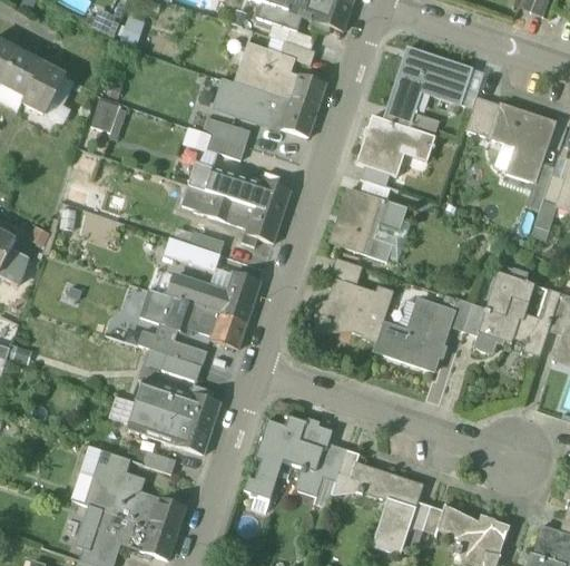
[(255,0),(262,2),(257,18),(294,30),(298,16),(314,21),(311,28),(325,33),(327,26),(343,31),(352,5),(338,0),(255,0)]
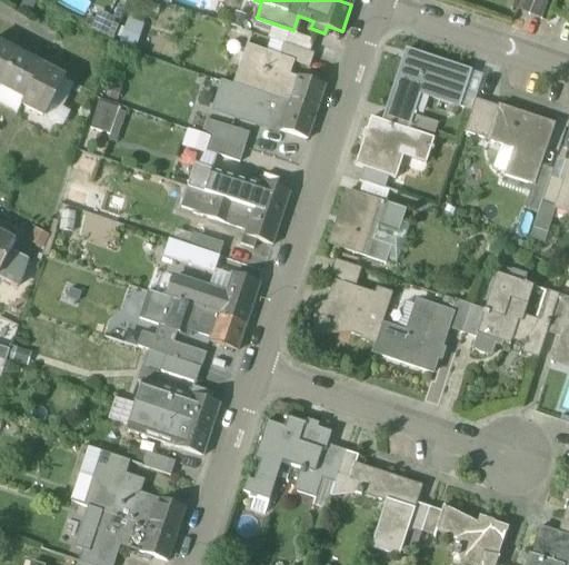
[(519,0),(517,7),(529,11),(533,0),(519,0)]
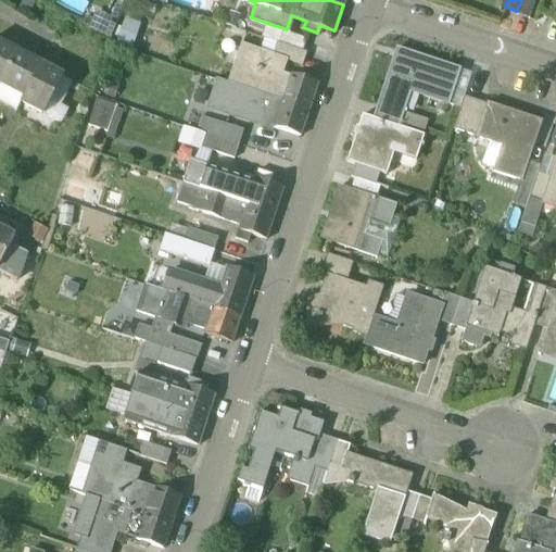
[(521,0),(517,11),(529,15),(534,0),(521,0)]
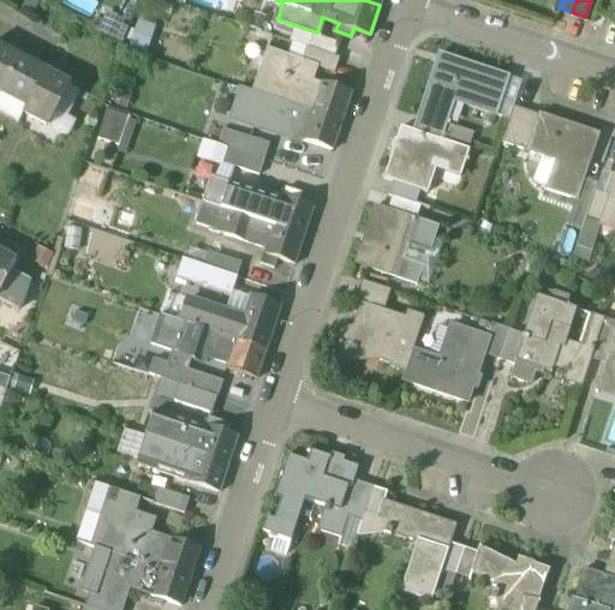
[(0,43),(0,89),(19,54),(0,43)]
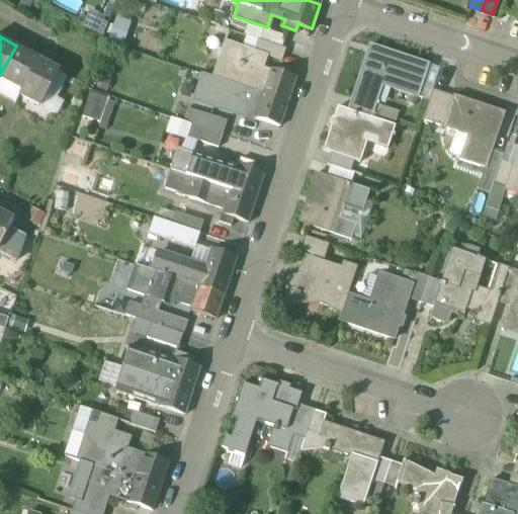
[(273,41),(258,36),(255,48),(268,53),(267,54),(282,59),(286,47),(273,41)]
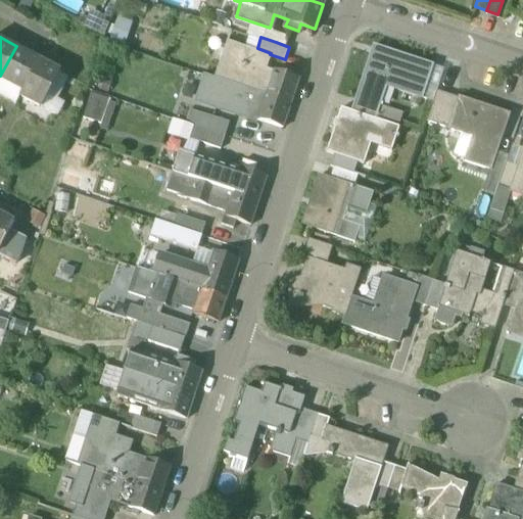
[(257,48),(227,39),(215,76),(265,92),(273,68),(266,66),(270,54),(271,53),(257,48)]
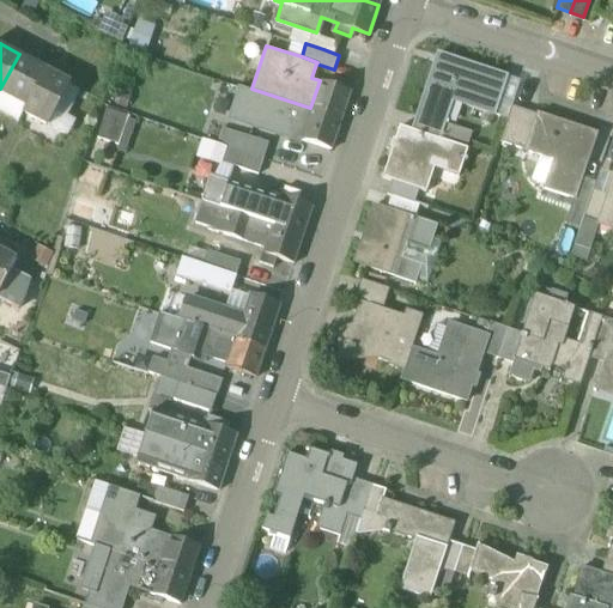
[(508,73),(438,49),(417,111),(445,121),(453,98),(495,111),(508,73)]
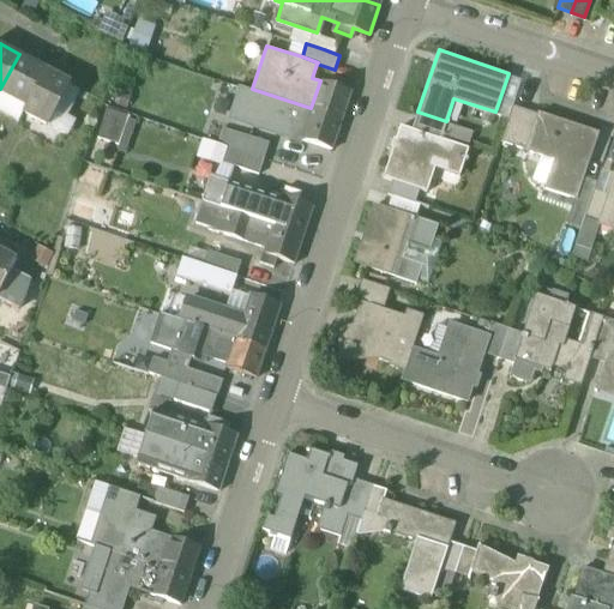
[(44,67),(19,54),(0,89),(26,103),(44,67)]
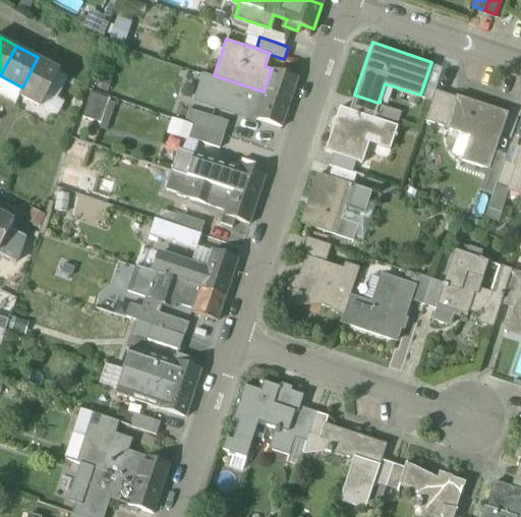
[(22,88),(19,93),(41,105),(60,68),(38,57),(22,88)]
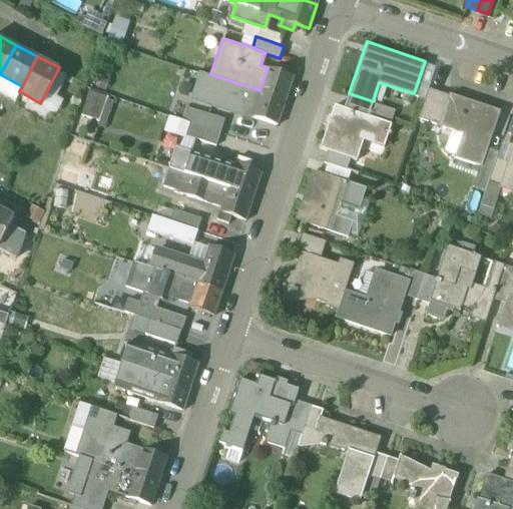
[(293,76),(268,67),(260,90),(285,99),(293,76)]
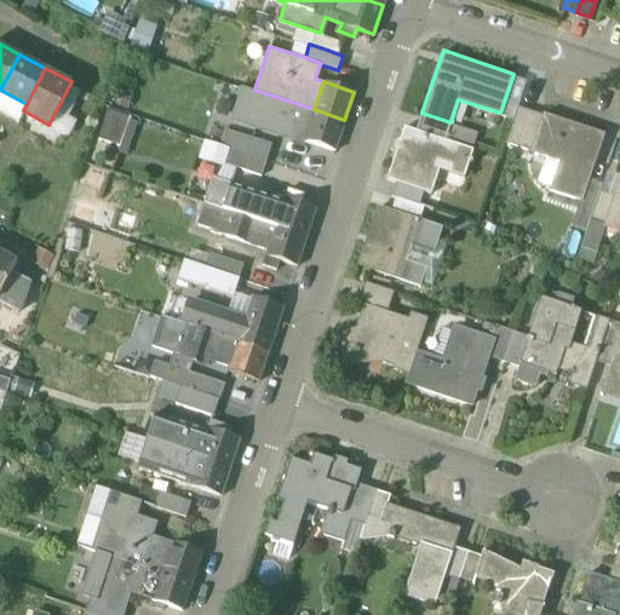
[(254,90),(245,86),(235,115),(304,138),(314,109),(254,90)]
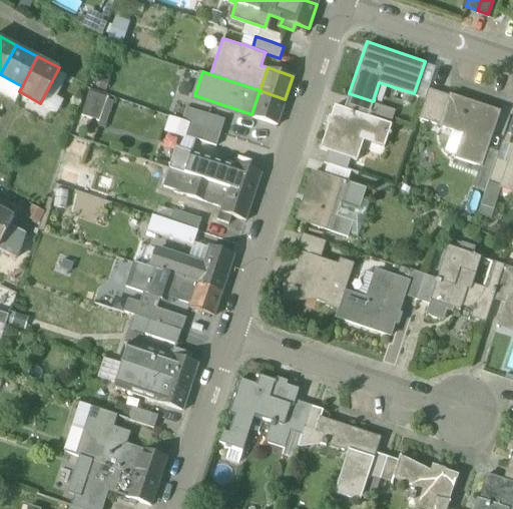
[(105,120),(113,95),(88,87),(80,112),(105,120)]
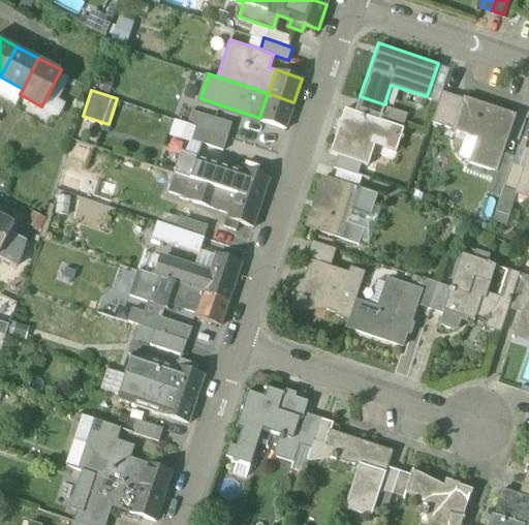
[(462,96),(441,90),(432,119),(452,126),(462,96)]
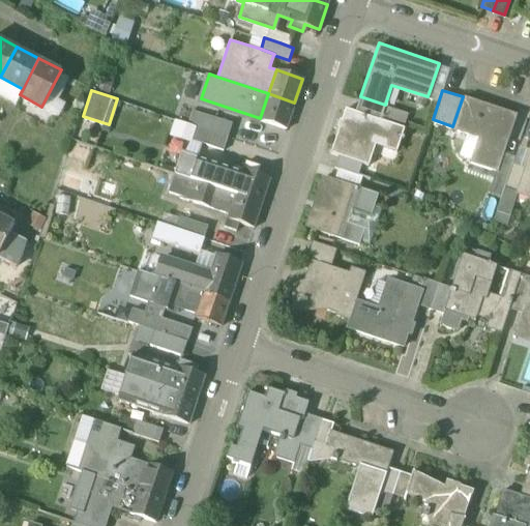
[(294,103),(268,93),(260,118),(264,120),(262,124),(270,127),(272,122),(286,127),(294,103)]
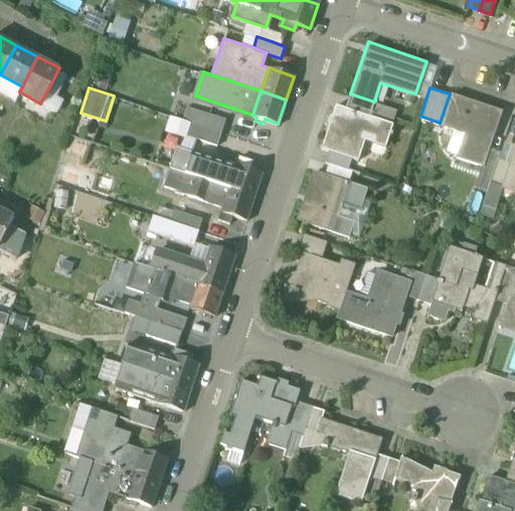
[(503,110),(451,92),(450,94),(440,123),(472,134),(464,159),(482,165),(484,166),(490,148),(503,110)]
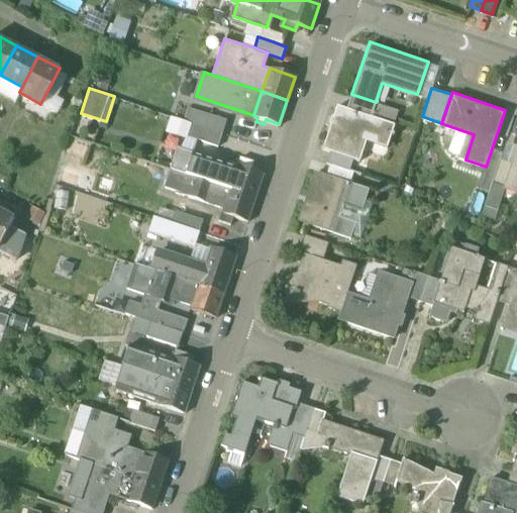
[(376,102),(351,94),(347,107),(371,115),(376,102)]
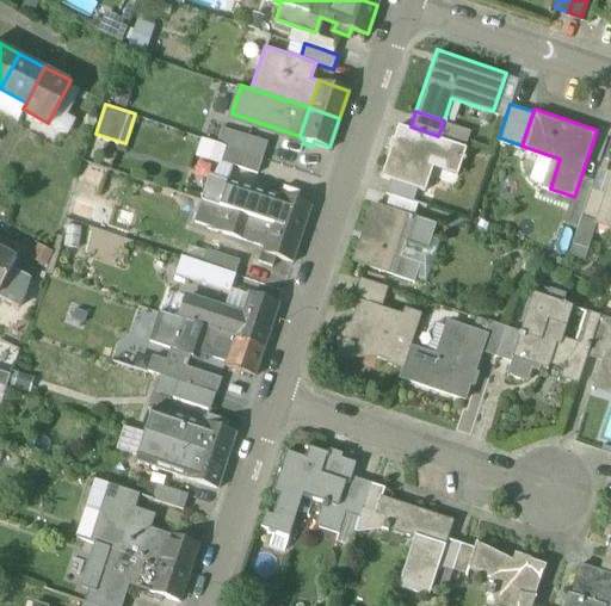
[(411,127),(399,123),(381,174),(390,178),(424,189),(434,159),(458,166),(466,146),(438,136),(411,127)]
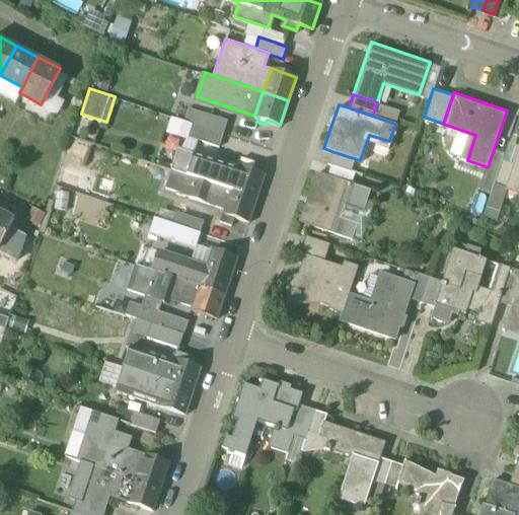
[(226,118),(188,105),(183,119),(190,122),(191,121),(221,132),(226,118)]
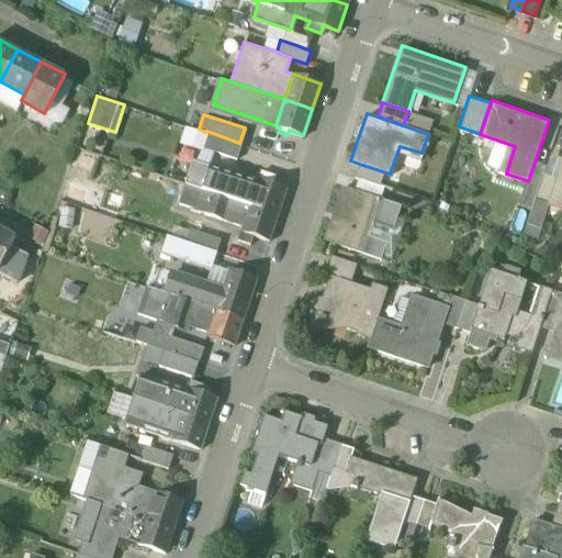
[(239,143),(206,131),(205,132),(202,144),(235,156),(239,143)]
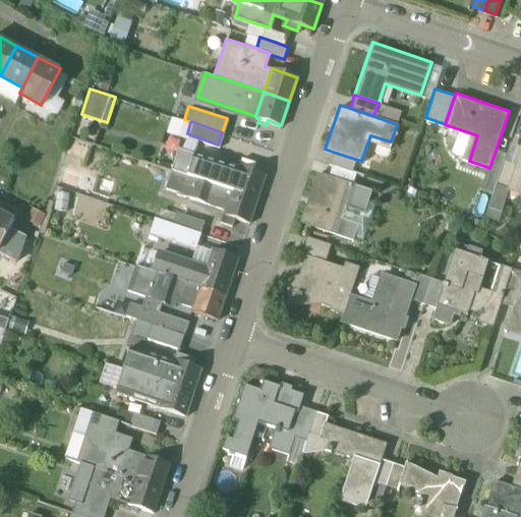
[(520,146),(515,163),(508,187),(520,191),(520,146)]
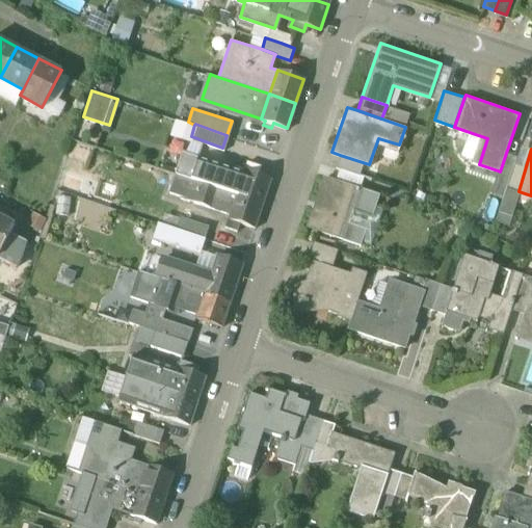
[(498,170),(491,191),(503,195),(513,163),(515,157),(506,153),(500,172),(498,170)]
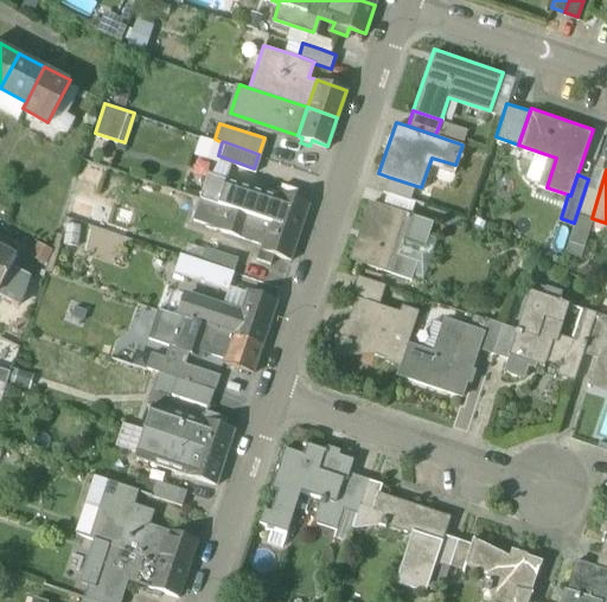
[(278,193),(225,175),(217,202),(248,212),(269,219),(278,193)]
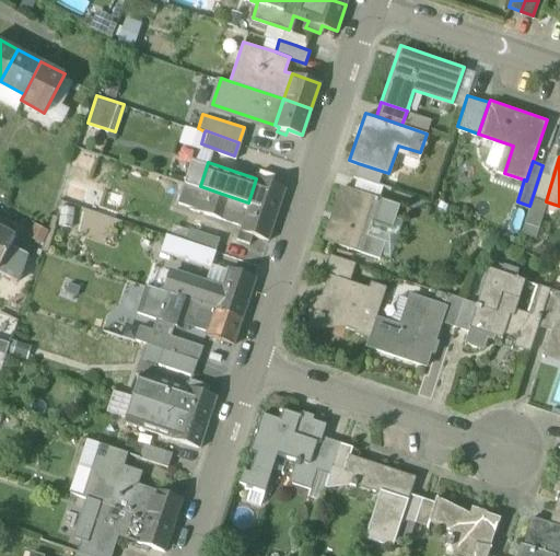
[(383,171),(358,163),(354,175),(357,176),(378,183),(383,171)]
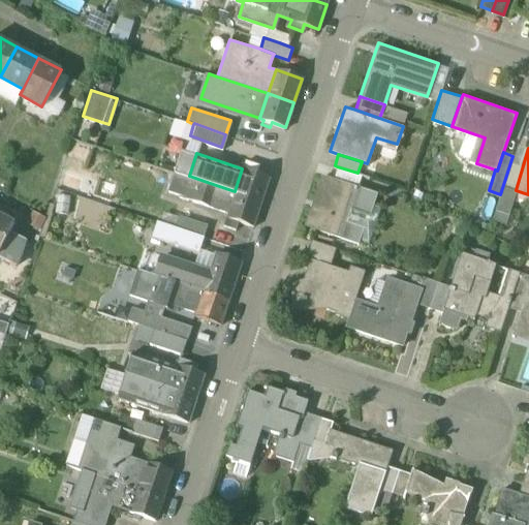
[(258,163),(245,158),(242,168),(235,191),(236,191),(261,201),(270,176),(255,172),(258,163)]
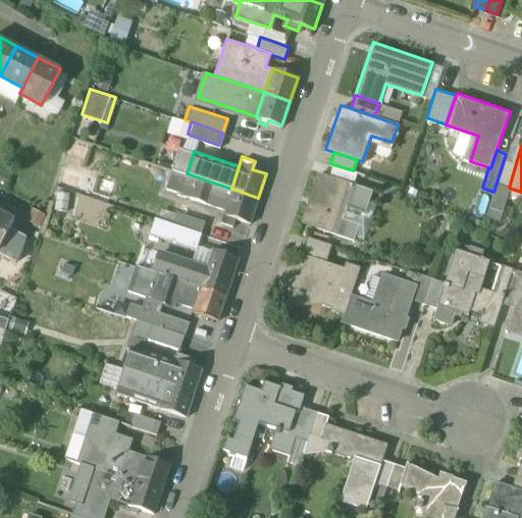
[(516,163),(504,160),(497,184),(509,188),(516,163)]
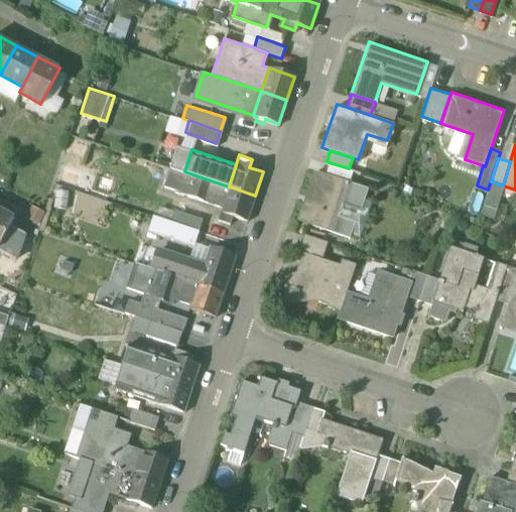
[(349,168),(329,162),(326,173),(349,181),(353,169),(349,168)]
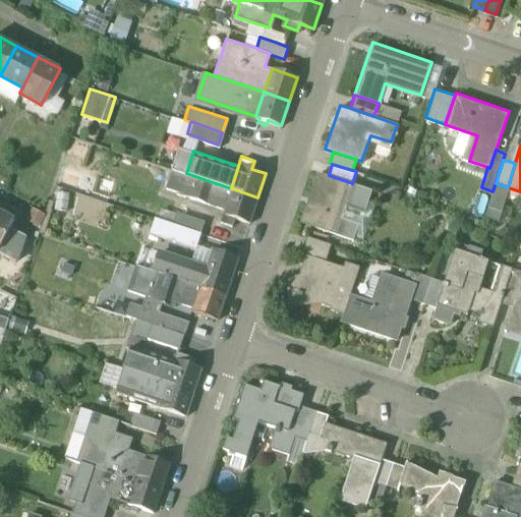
[(69,165),(66,181),(84,185),(88,168),(69,165)]
